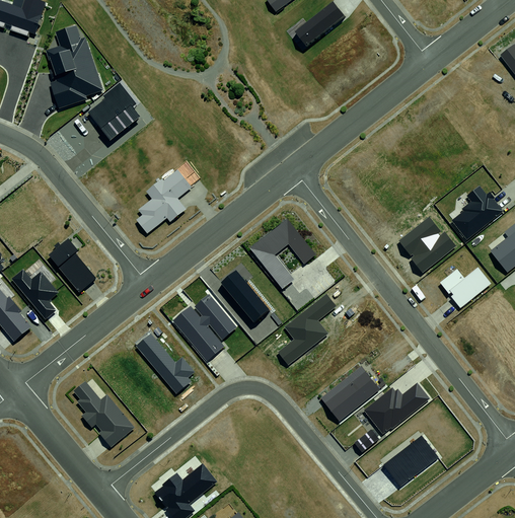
[(0,2),(0,16),(40,29),(48,5),(33,0),(27,0),(23,11),(0,2)]
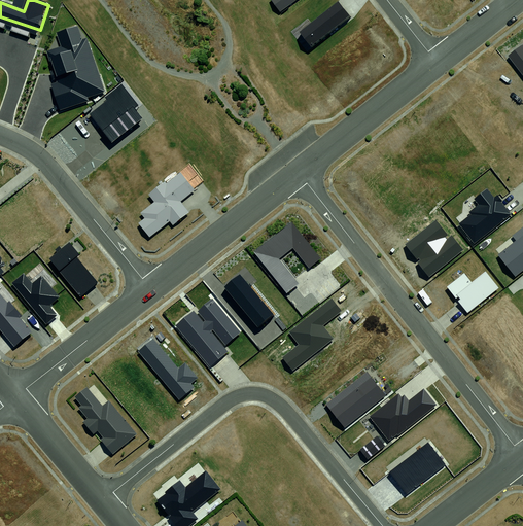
[(272,0),(280,11),(297,0),(272,0)]
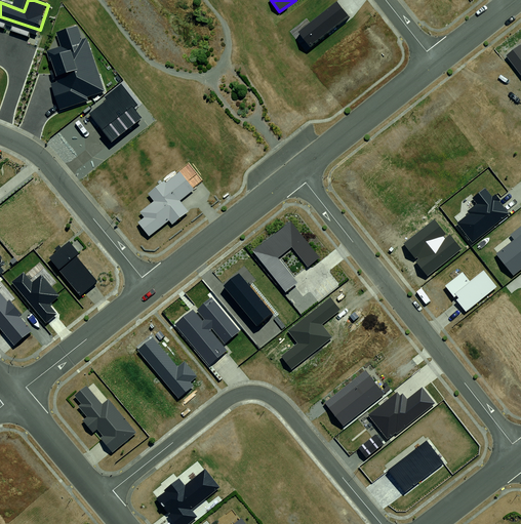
[(351,23),(335,2),(293,33),(309,53),(351,23)]
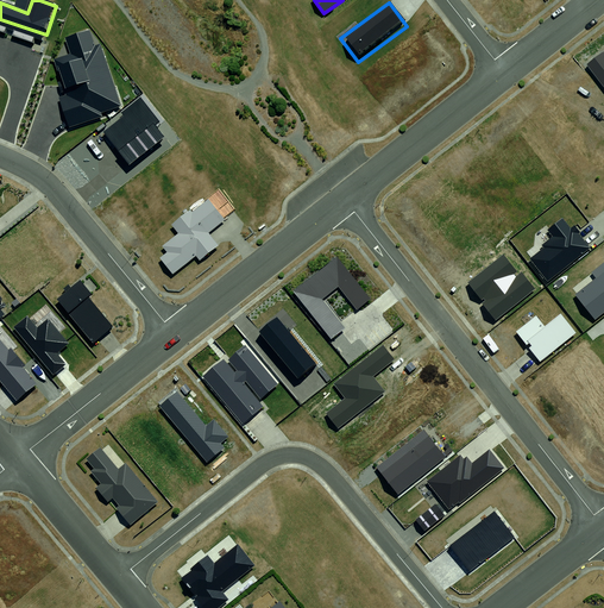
[(90,35),(65,41),(70,60),(58,63),(64,88),(83,83),(89,104),(63,111),(69,131),(100,123),(99,118),(117,112),(99,46),(94,48),(90,35)]
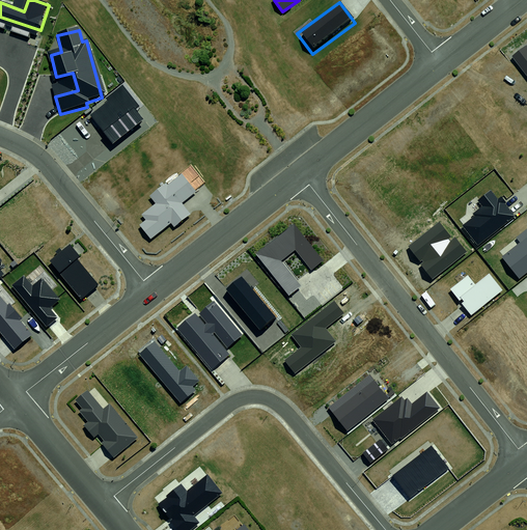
[(125,92),(87,122),(111,152),(148,122),(125,92)]
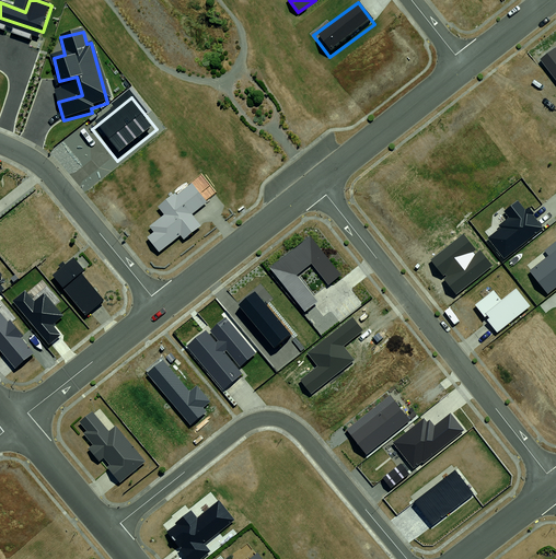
[(190,175),(158,202),(168,214),(152,228),(155,233),(150,239),(161,251),(180,235),(183,240),(205,222),(196,212),(210,199),(190,175)]
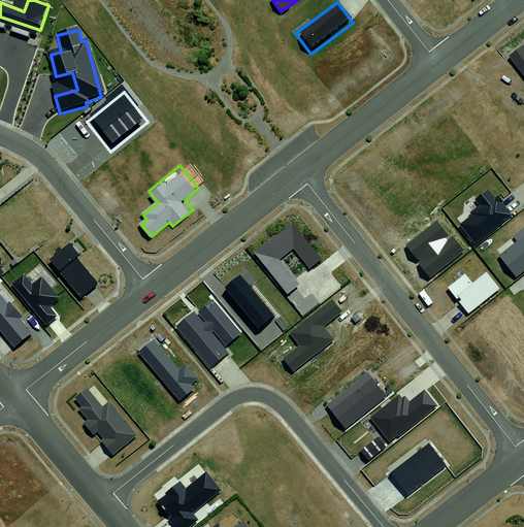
[(460,227),(475,244),(510,218),(489,190),(475,200),(482,210),(460,227)]
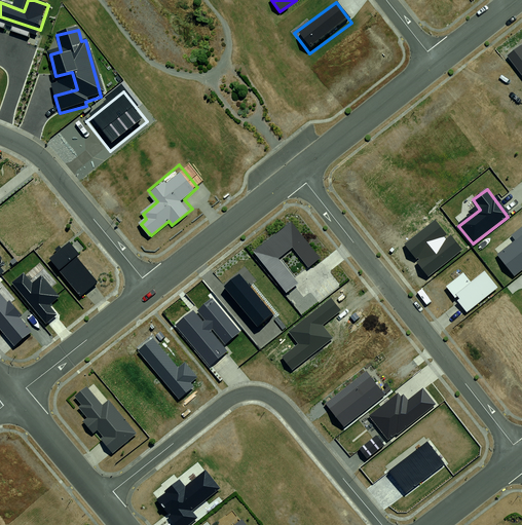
[(309,269),(326,256),(292,217),(252,251),(286,291),(297,282),(278,260),(293,249),(309,269)]
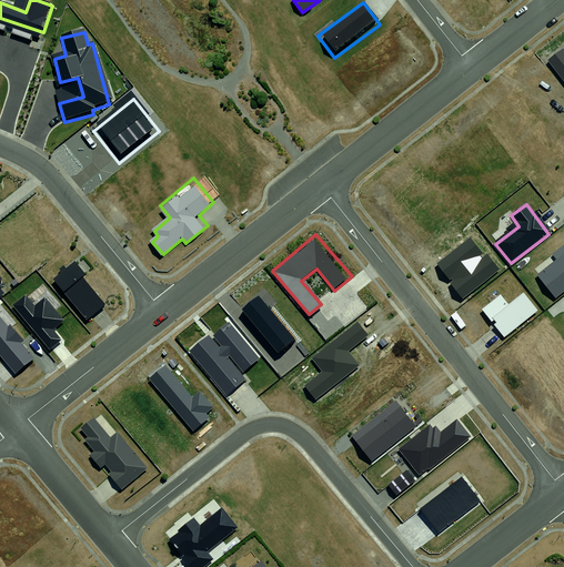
[(563,255),(536,276),(554,302),(563,294),(563,255)]
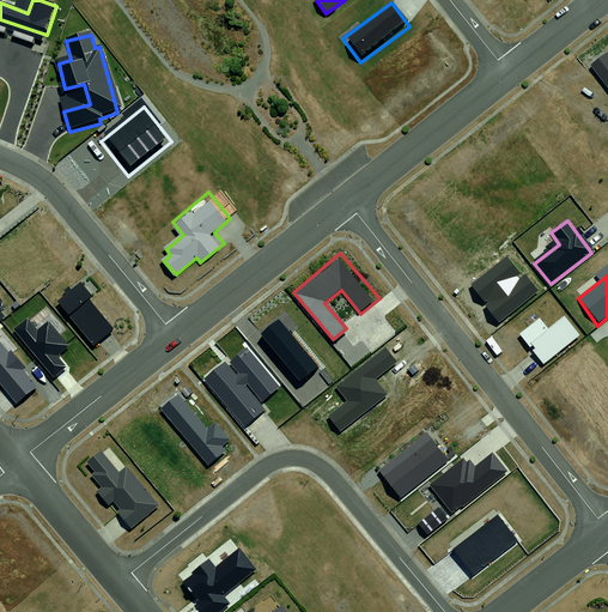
[(86,292),(65,309),(93,345),(115,329),(86,292)]
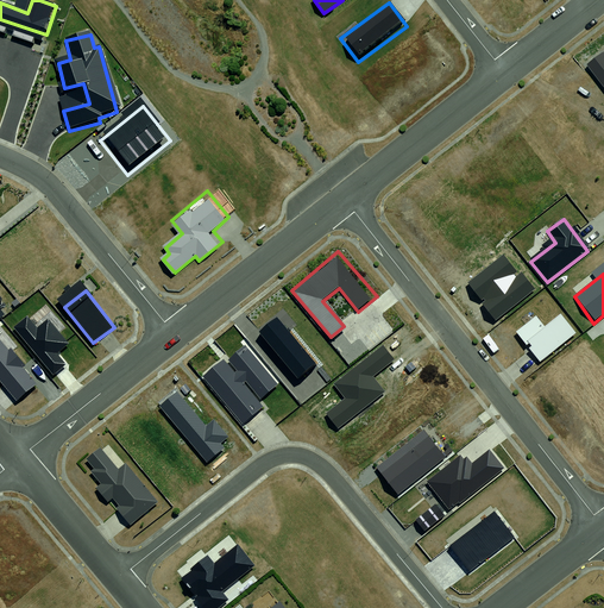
[(275,312),(258,326),(299,374),(315,361),(275,312)]
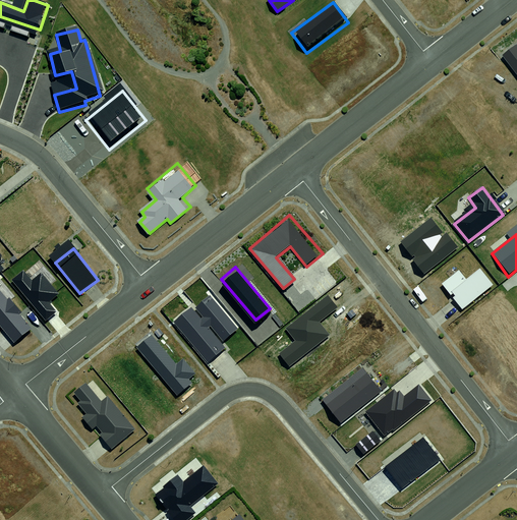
[(442,282),(461,304),(494,283),(481,267),(467,278),(461,268),(442,282)]
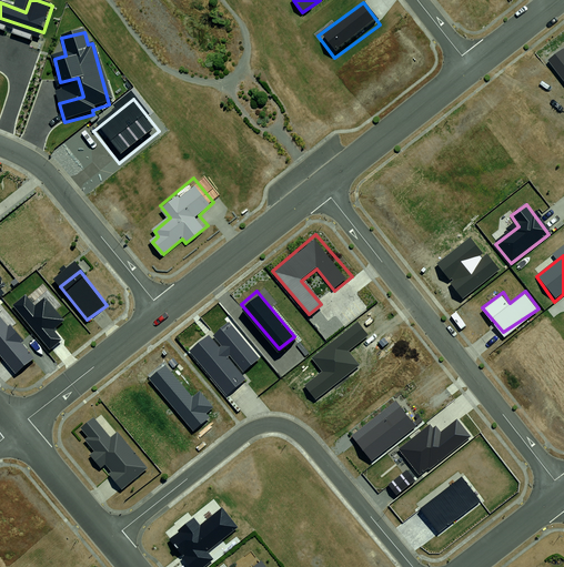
[(27,297),(14,309),(50,351),(63,338),(56,330),(66,321),(47,299),(36,307),(27,297)]
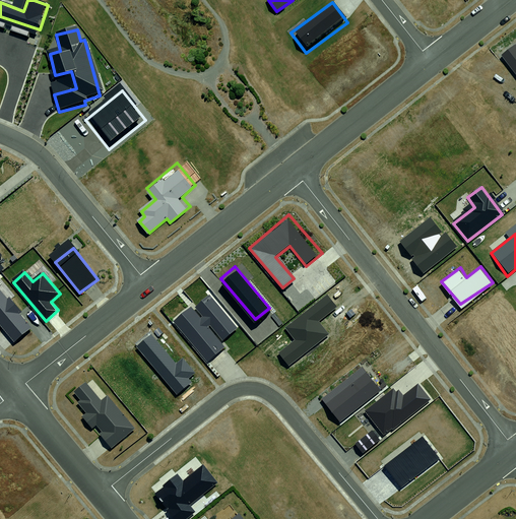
[(2,283),(0,284),(0,317),(18,341),(35,326),(2,283)]
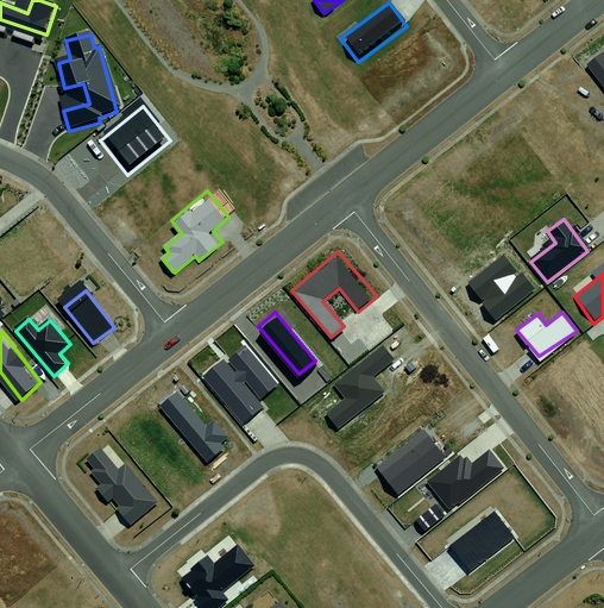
[(220,357),(208,367),(247,412),(278,384),(244,345),(226,359),(220,357)]
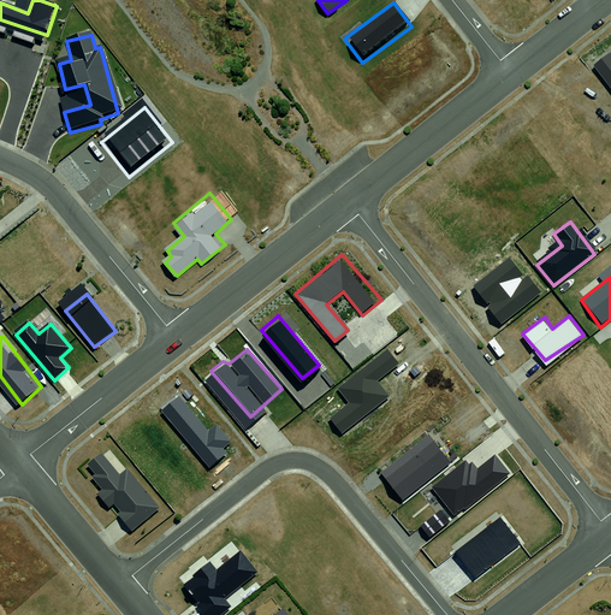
[(429,435),(379,471),(401,500),(450,463),(429,435)]
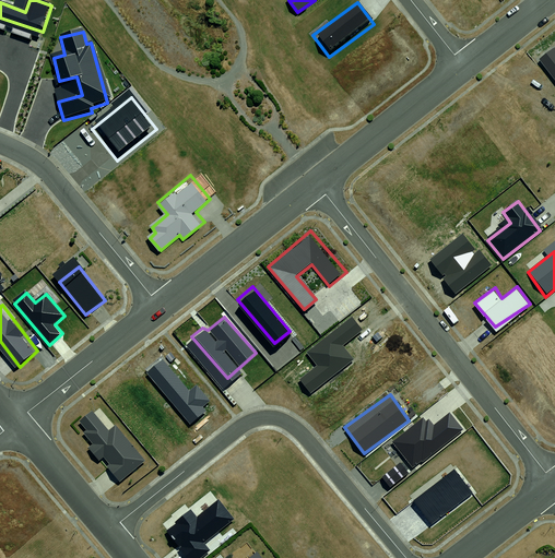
[(95,410),(75,425),(104,459),(122,482),(149,459),(119,424),(113,429),(95,410)]
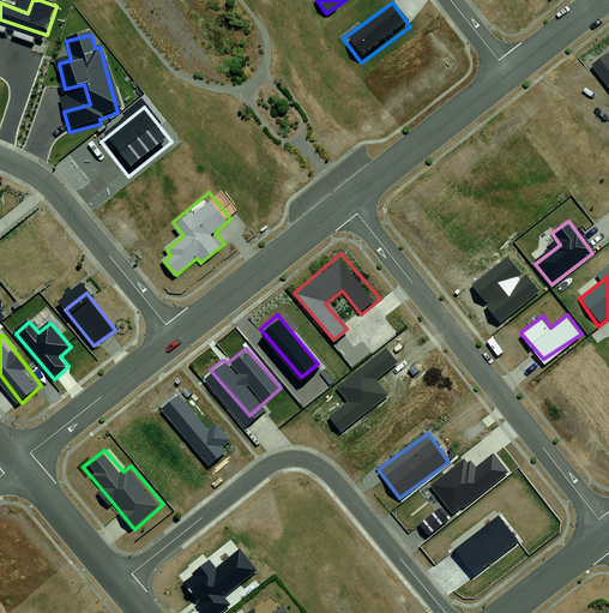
[(465,457),(430,485),(454,515),(506,473),(493,456),(475,470),(465,457)]
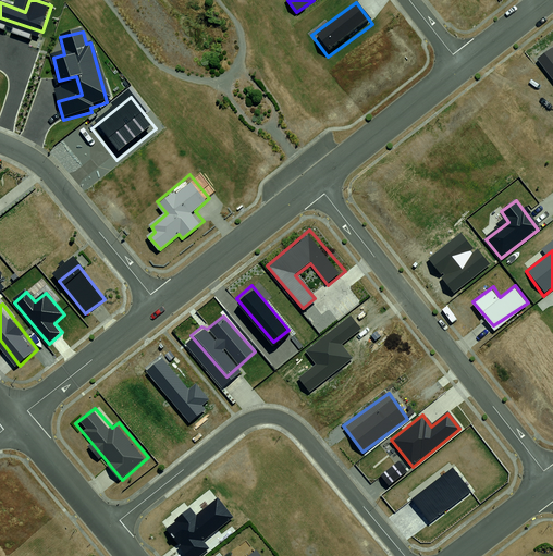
[(398,458),(380,473),(390,484),(407,469),(398,458)]
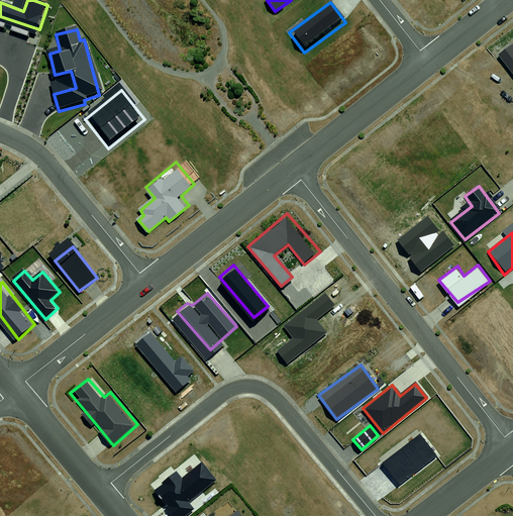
[(420,435),(382,465),(398,486),(437,455),(420,435)]
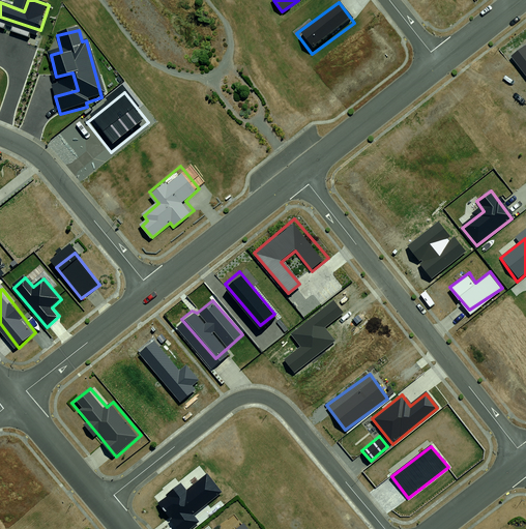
[(181,487),(157,504),(176,528),(188,528),(200,521),(194,512),(221,492),(207,475),(185,492),(181,487)]
